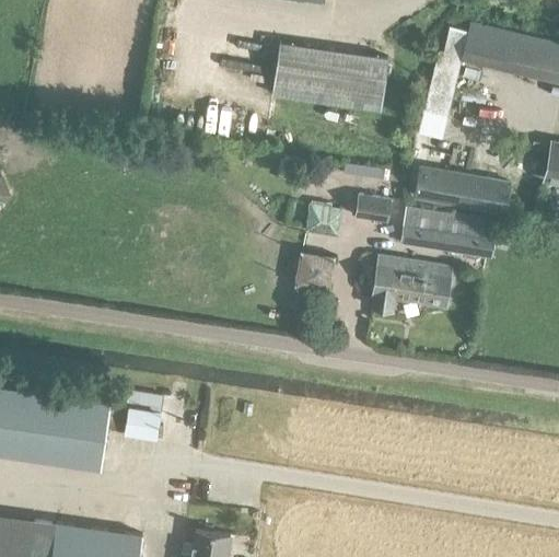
[(558,44),(470,22),(465,48),(558,70),(558,44)]
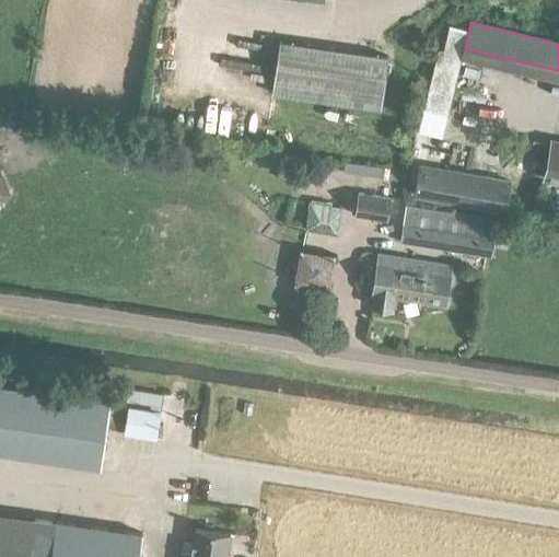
[(380,112),(387,59),(279,44),(271,96),(380,112)]
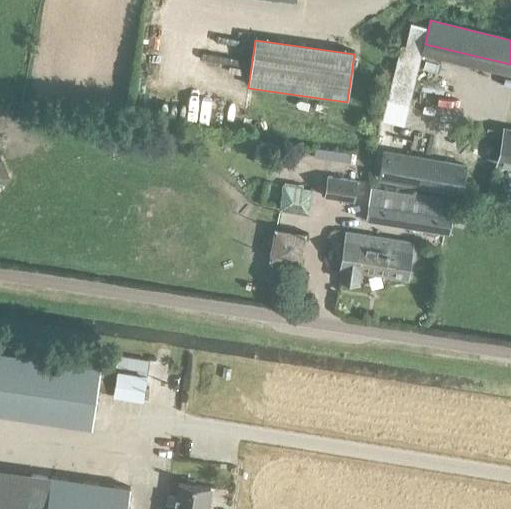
[(510,132),(505,131),(489,127),(485,143),(502,147),(498,163),(510,165),(510,132)]
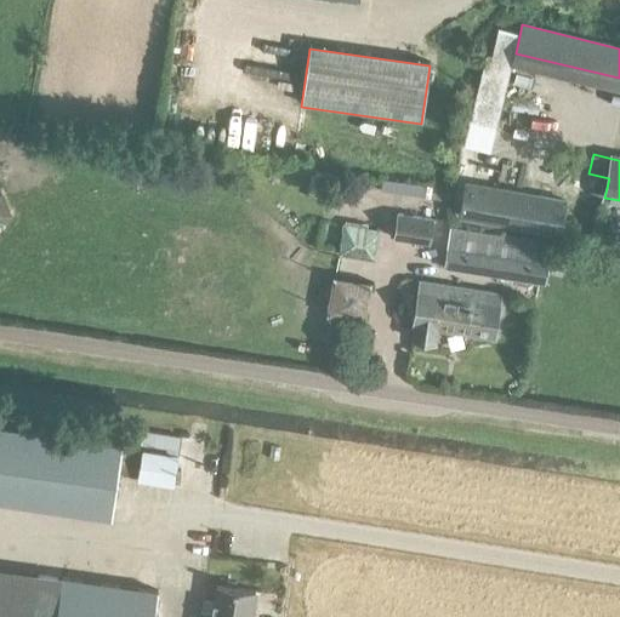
[(459,221),(561,240),(568,203),(466,183),(459,221)]
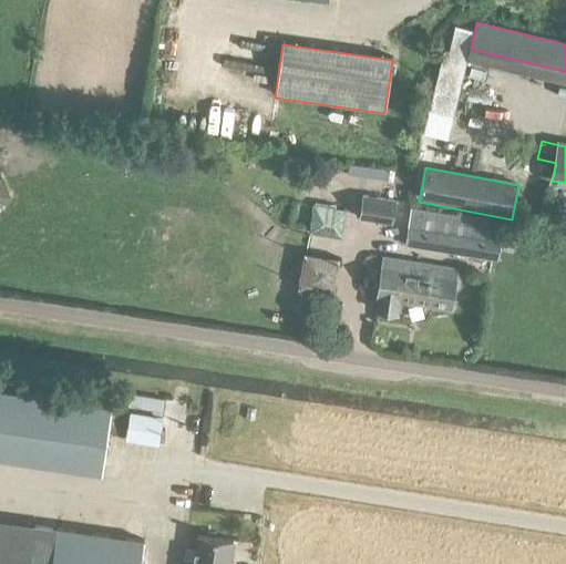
[(386,182),(408,185),(410,186),(411,180),(399,177),(400,173),(388,172),(386,182)]
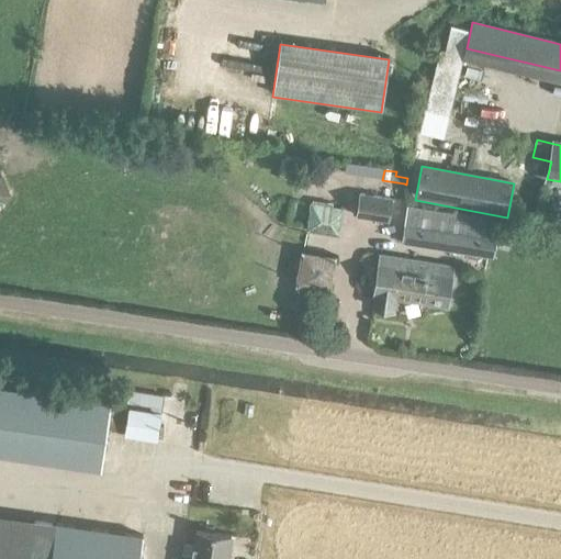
[(356,219),(390,224),(394,201),(360,196),(356,219)]
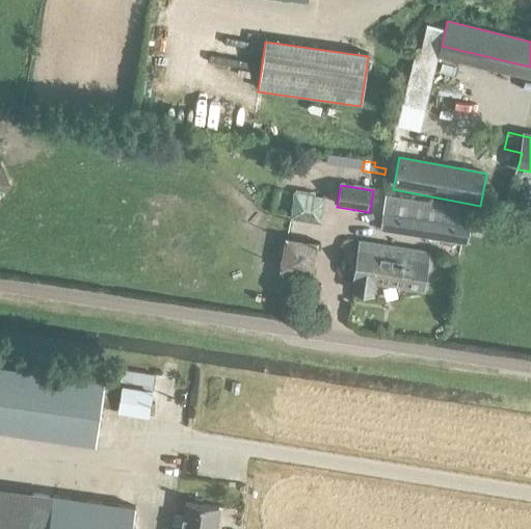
[(320,226),(324,202),(296,196),(291,220),(320,226)]
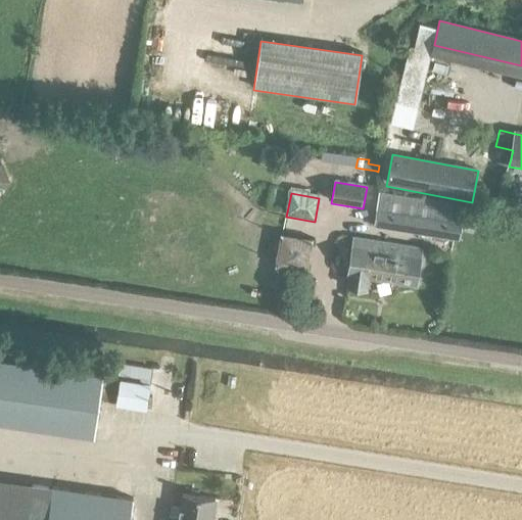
[(458,241),(461,219),(378,205),(375,228),(458,241)]
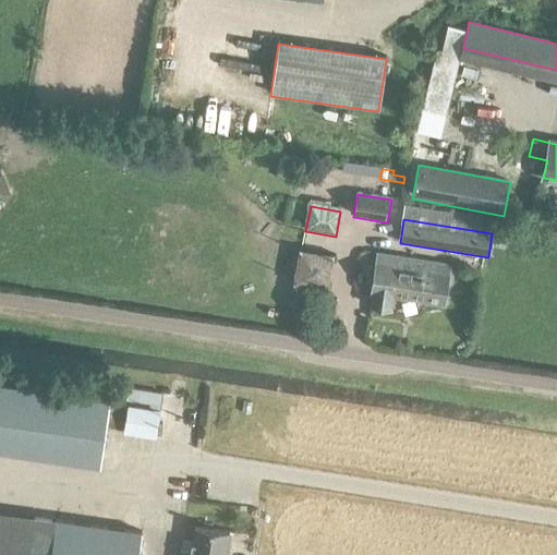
[(372,294),(370,308),(391,311),(394,298),(444,305),(449,266),(377,254),(371,293),(372,294)]
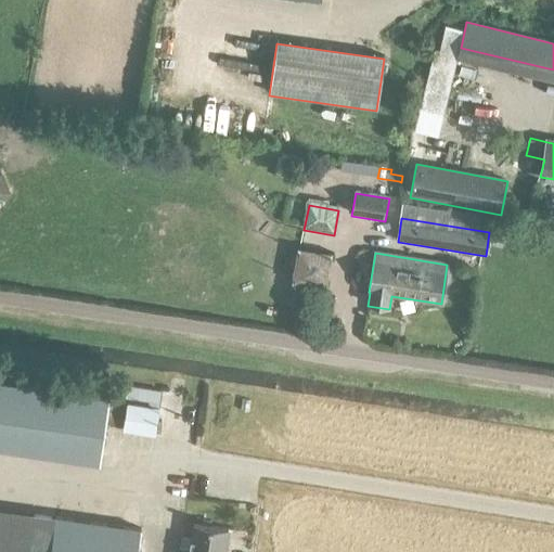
[(110,401),(110,400),(0,383),(0,450),(100,465),(105,425),(124,427),(123,428),(155,434),(159,408),(127,403),(127,405),(126,403),(110,401)]
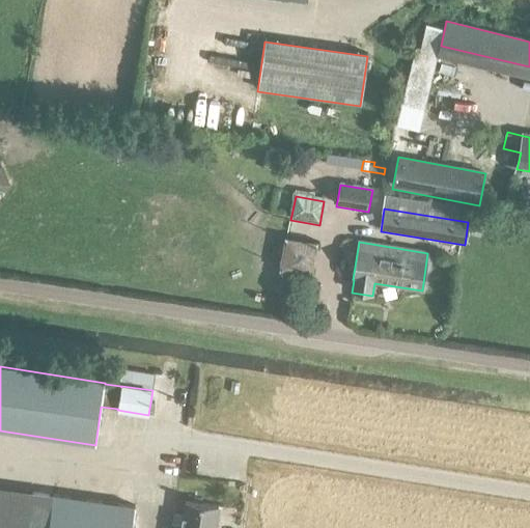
[(122,370),(120,386),(121,387),(121,386),(152,390),(155,376),(122,370)]
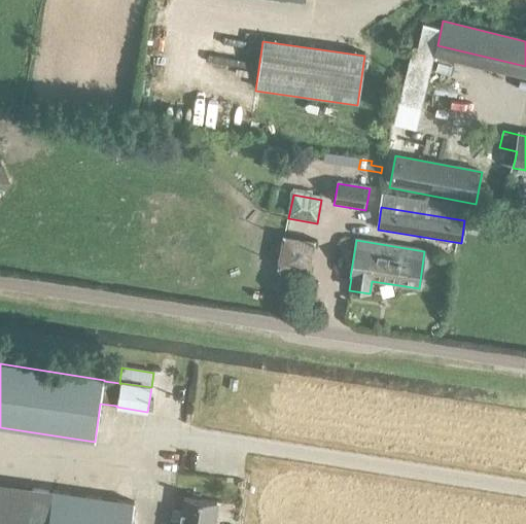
[(132,523),(135,503),(0,484),(0,523),(132,523)]
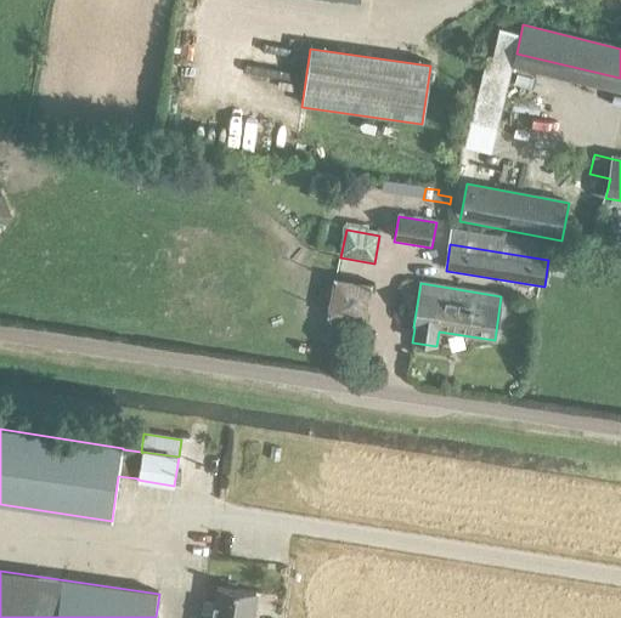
[(253,617),(257,594),(218,588),(215,605),(204,602),(203,614),(214,616),(213,617),(253,617)]
